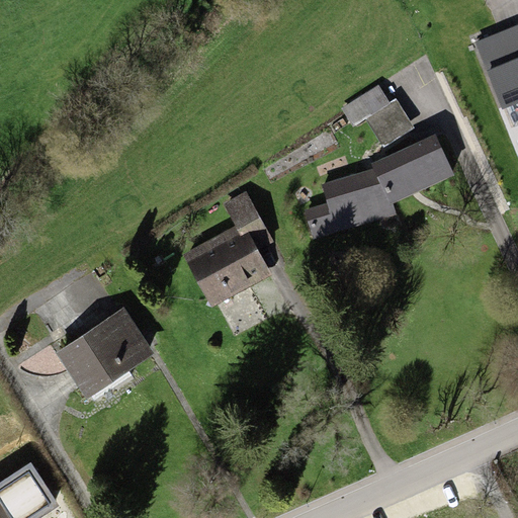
[(517,25),(475,42),(502,110),(517,103),(517,25)]
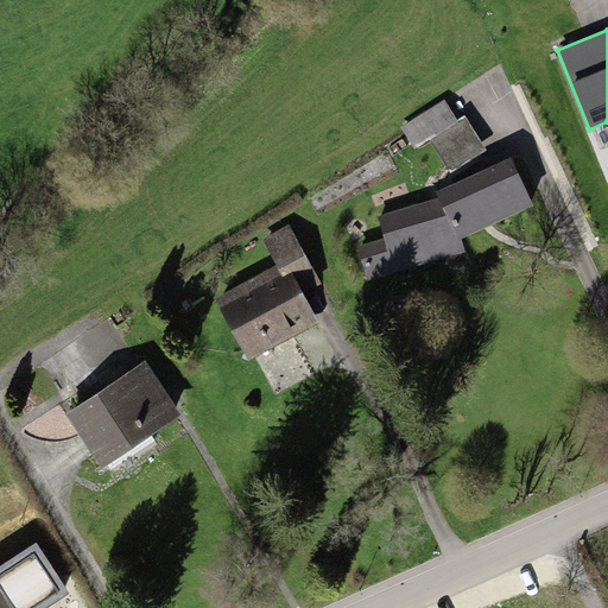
[(457,121),(444,100),(401,126),(416,149),(430,140),(450,173),(486,151),(464,116),(457,121)]
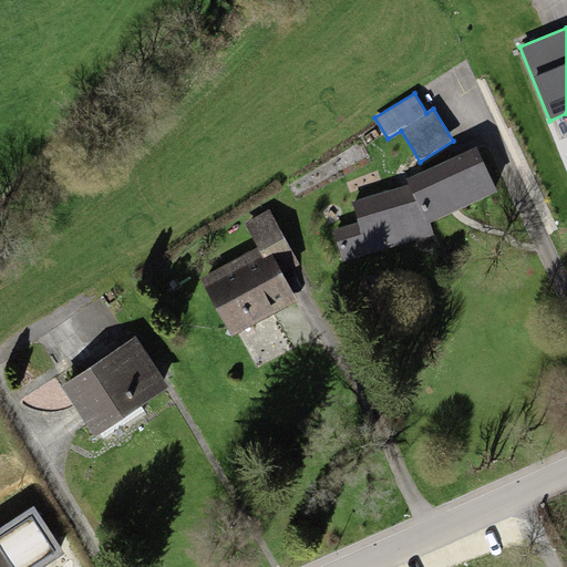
[(476,148),(405,179),(409,185),(352,202),(358,223),(333,229),(340,261),(434,236),(429,224),(497,193),(476,148)]
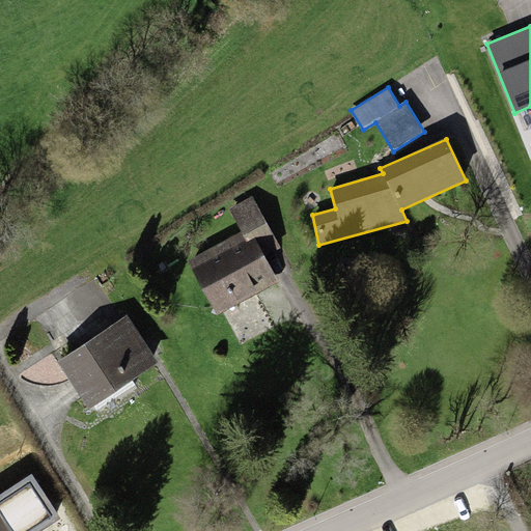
[(241,231),(186,261),(216,316),(279,282),(264,256),(281,247),(253,196),(228,210),(241,231)]
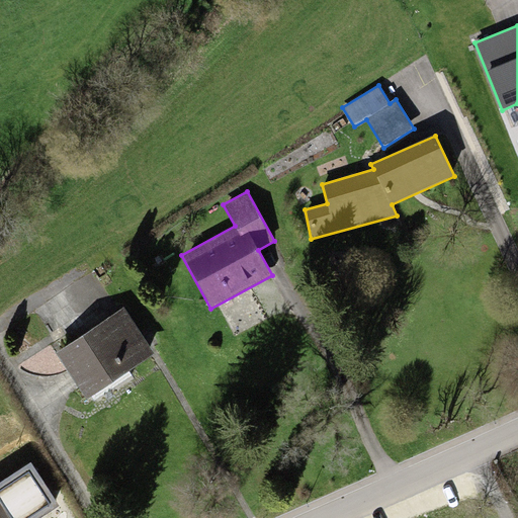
[(123,310),(56,353),(86,400),(154,356),(123,310)]
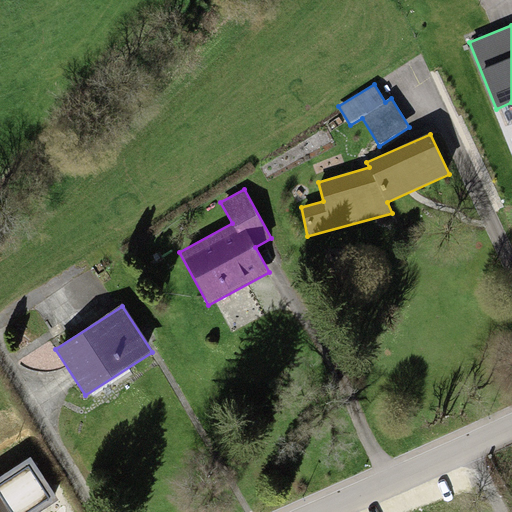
[(30,459),(0,478),(0,511),(37,511),(57,500),(30,459)]
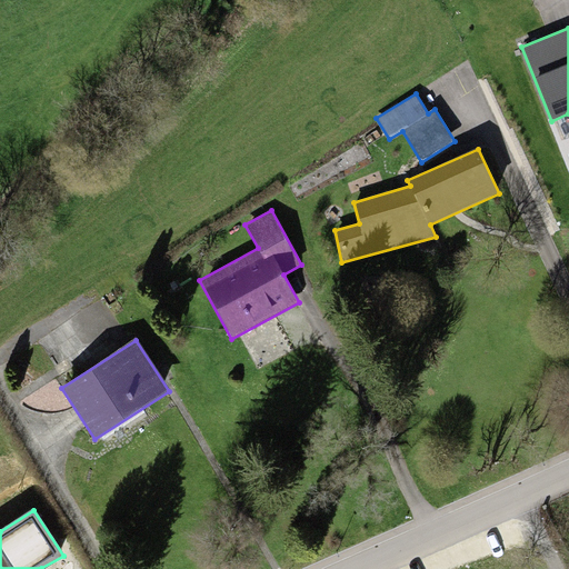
All buildings are outlined.
